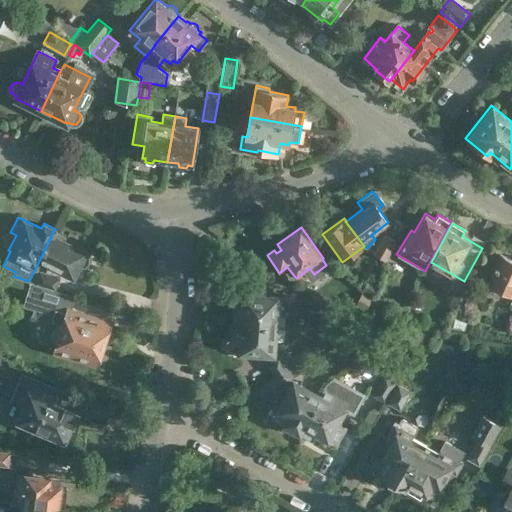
[(63,235),(54,230),(39,261),(49,266),(51,263),(74,275),(79,265),(83,266),(87,263),(88,262),(89,261),(89,260),(89,259),(89,258),(89,257),(89,256),(88,255),(87,254),(87,253),(85,252),(86,250),(64,239),(63,235)]
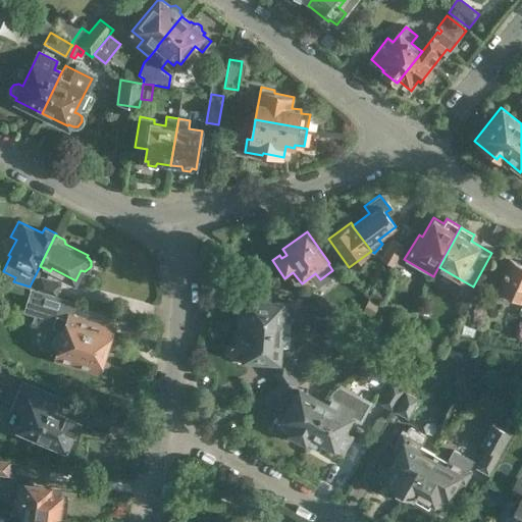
[(394,266),(405,247),(393,239),(380,259),(394,266)]
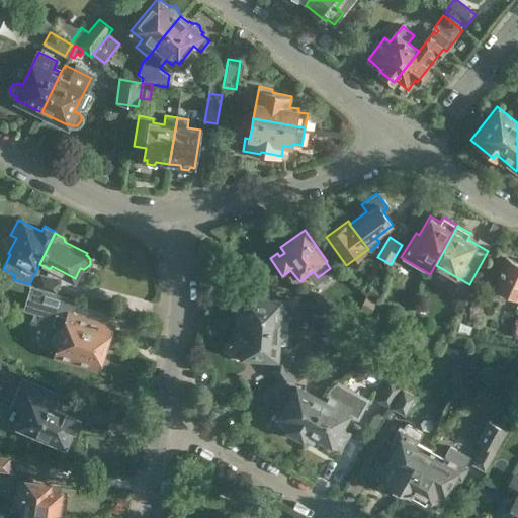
[(517,262),(506,257),(500,272),(501,273),(493,288),(517,299),(517,262)]
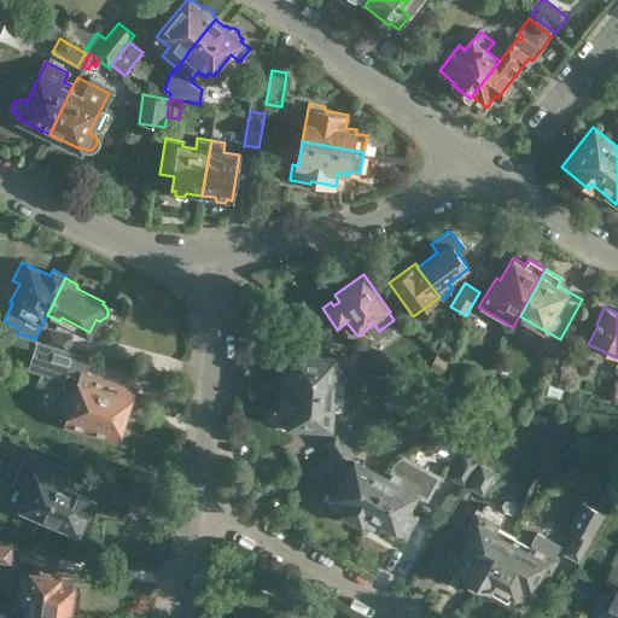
[(35,339),(36,340),(68,351),(73,336),(42,325),(35,339)]
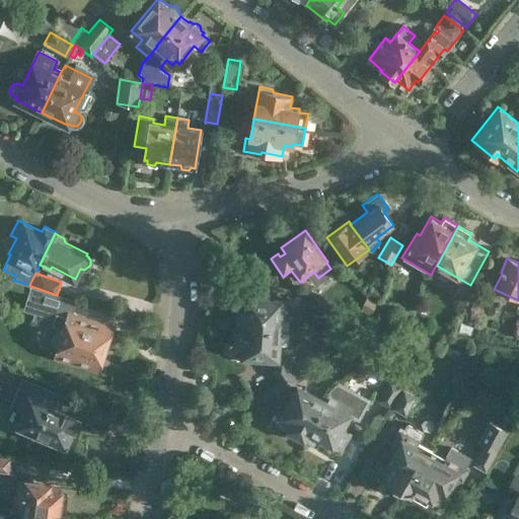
[(77,301),(57,295),(30,286),(22,310),(34,313),(31,324),(63,335),(56,356),(58,356),(60,360),(68,362),(71,360),(98,368),(99,365),(103,364),(105,358),(102,355),(112,325),(73,313),(77,301)]
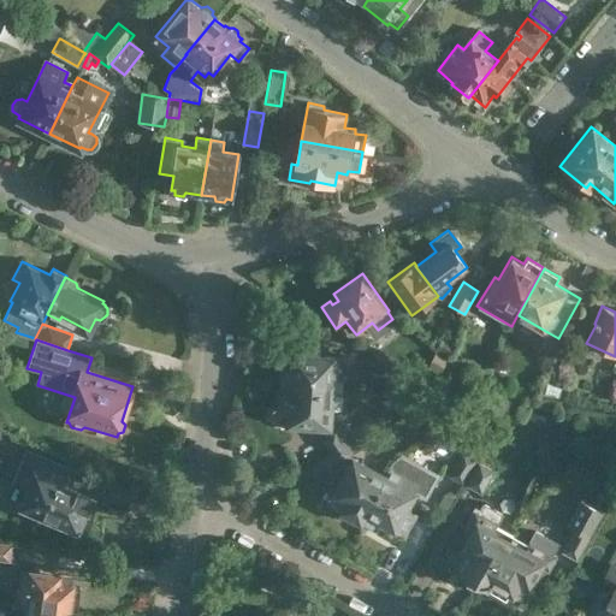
[(450,357),(456,348),(440,339),(436,350),(450,357)]
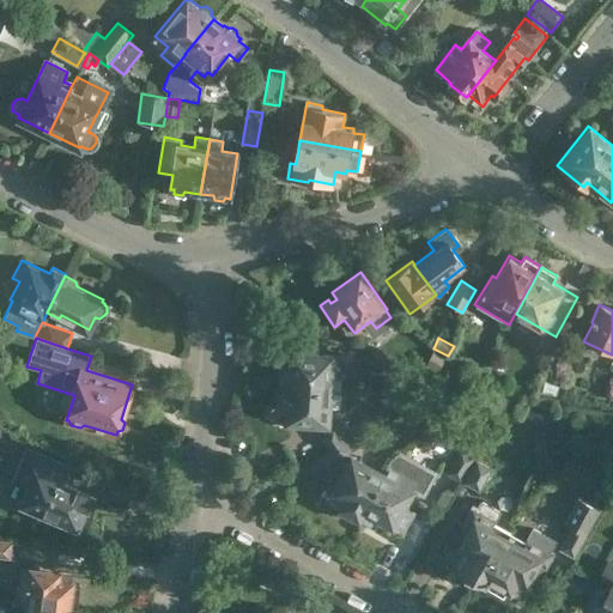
[(284,368),(283,386),(331,389),(339,389),(341,356),(313,353),(314,343),(291,341),(289,369),(284,368)]
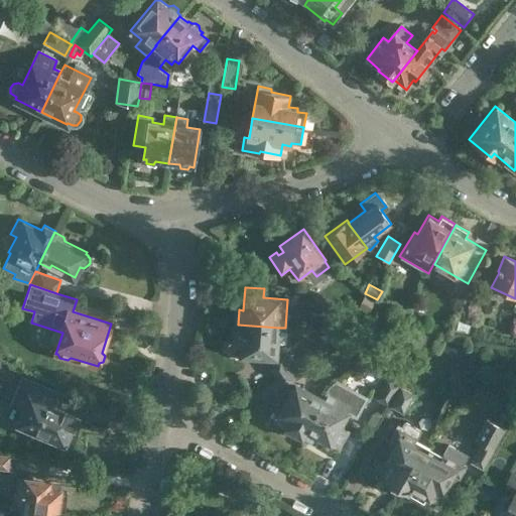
[(330,313),(330,312),(334,301),(312,293),(308,305),(330,313)]
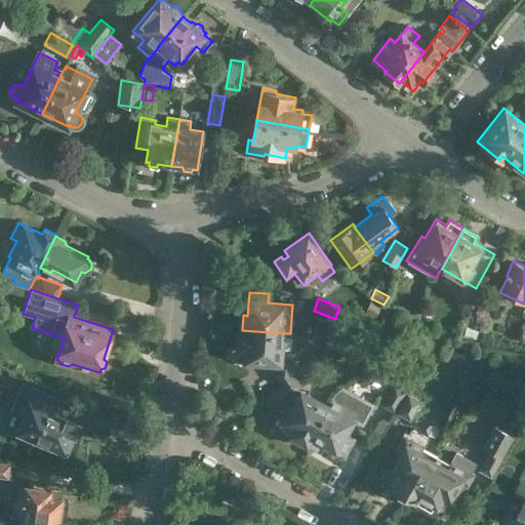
[(375,319),(381,308),(371,303),(365,313),(375,319)]
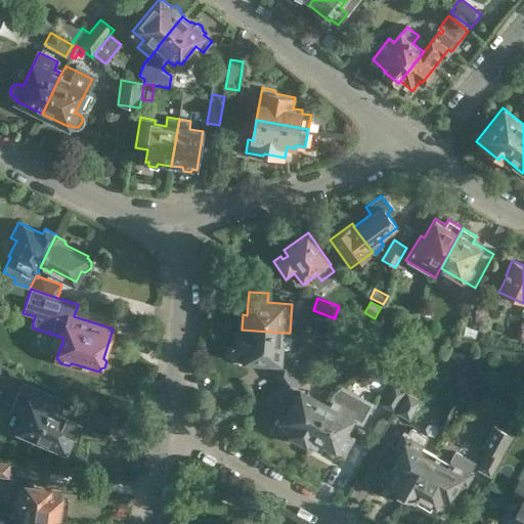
[(339,306),(335,317),(345,321),(349,310),(339,306)]
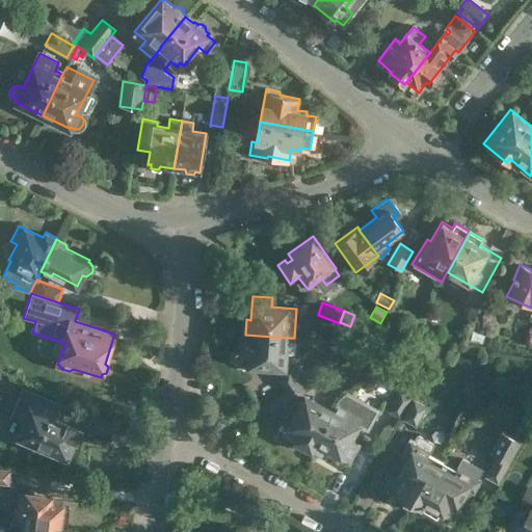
[(411,319),(408,329),(422,333),(422,334),(424,322),(411,319)]
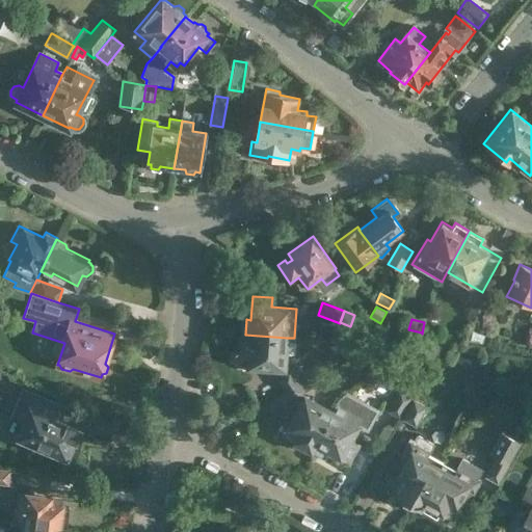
[(422,333),(422,334),(434,337),(437,325),(424,322),(422,333)]
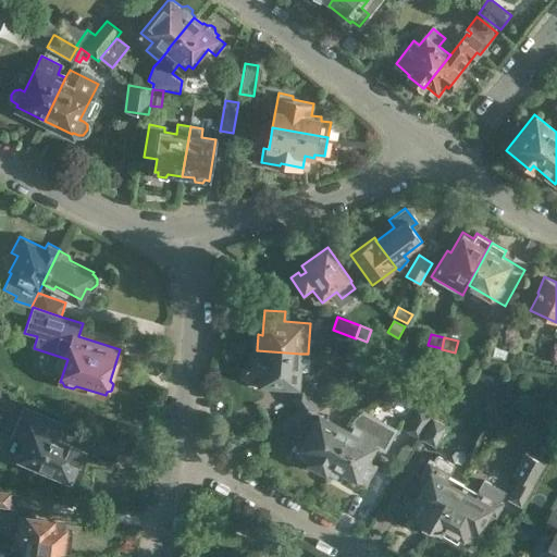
[(300,354),(257,350),(254,350),(251,370),(254,370),(252,383),(298,386),(300,354)]
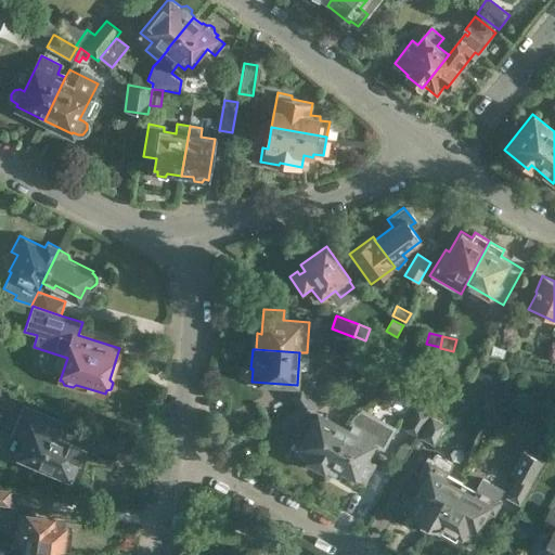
[(297,405),(318,391),(310,379),(288,394),(297,405)]
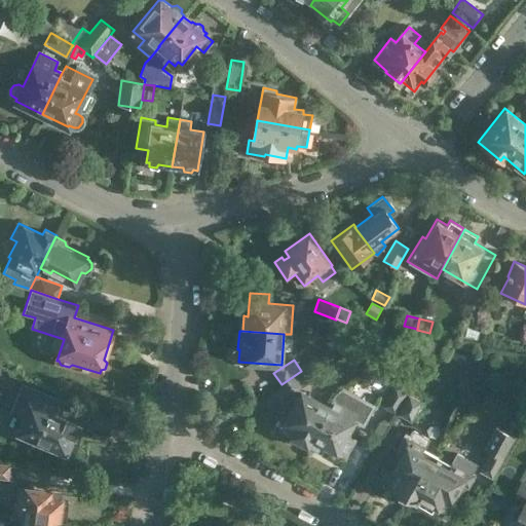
[(301,371),(282,384),(290,397),(310,383),(301,371)]
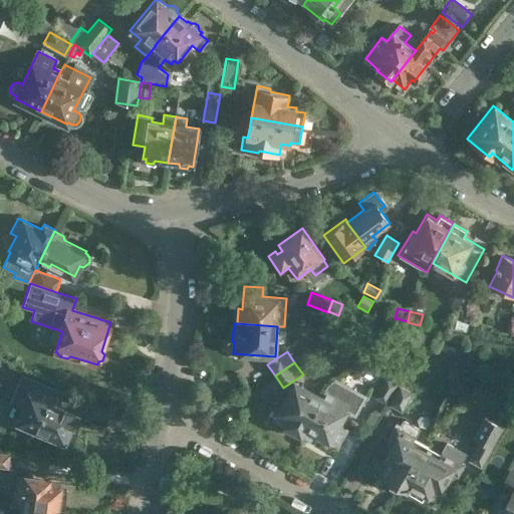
[(24,408),(18,423),(64,443),(72,425),(73,426),(79,413),(60,405),(65,393),(22,374),(11,402),(24,408)]
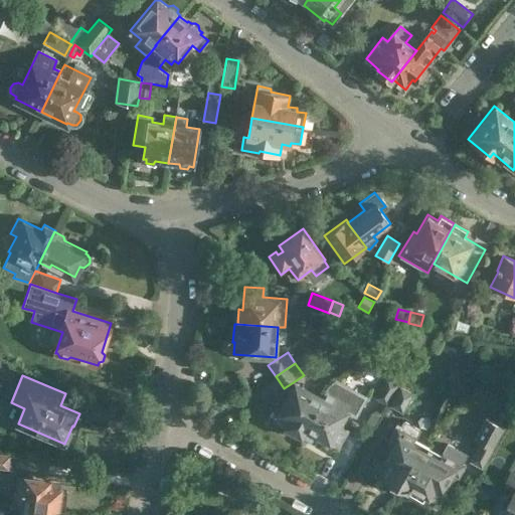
[(387,406),(399,385),(388,378),(376,399),(387,406)]
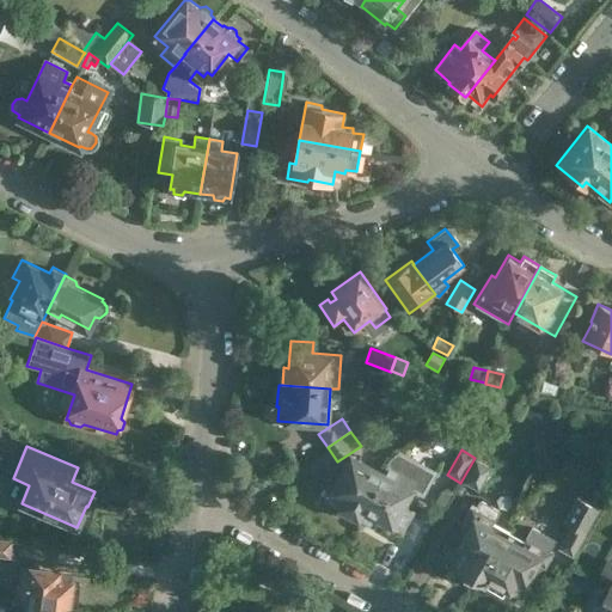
[(383,473),(359,514),(375,524),(378,519),(402,531),(412,510),(402,506),(412,487),(421,491),(432,471),(395,452),(389,460),(383,473)]
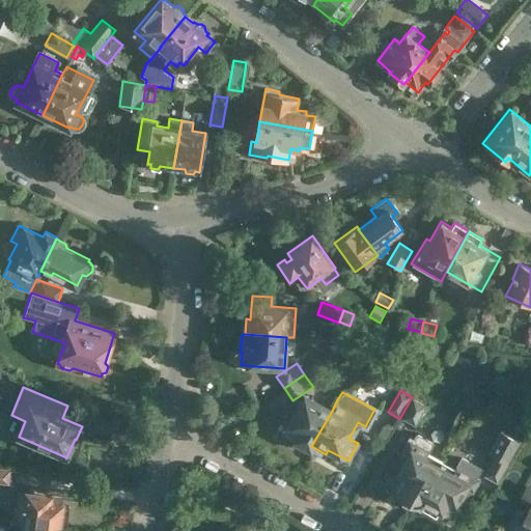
[(311,446),(332,411),(303,395),(283,432),(296,440),(295,442),(297,443),(298,446),(305,450),(309,449),(310,450),(311,446)]
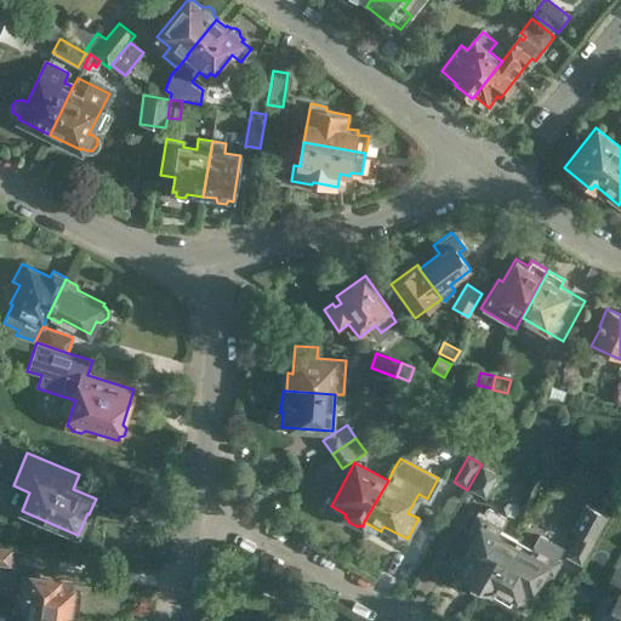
[(472,490),(488,500),(501,476),(485,467),(472,490)]
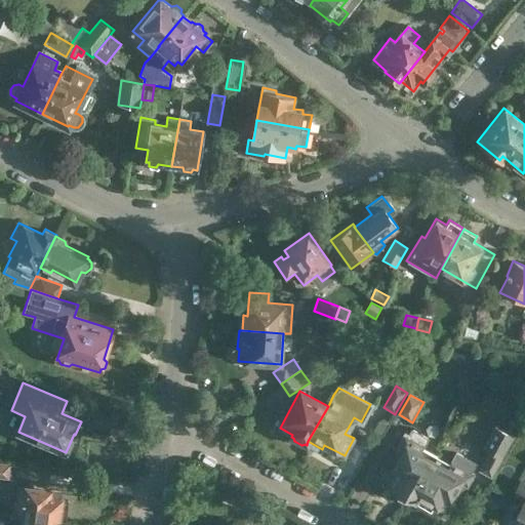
[(492,478),(515,437),(495,426),(483,448),(489,452),(479,471),(492,478)]
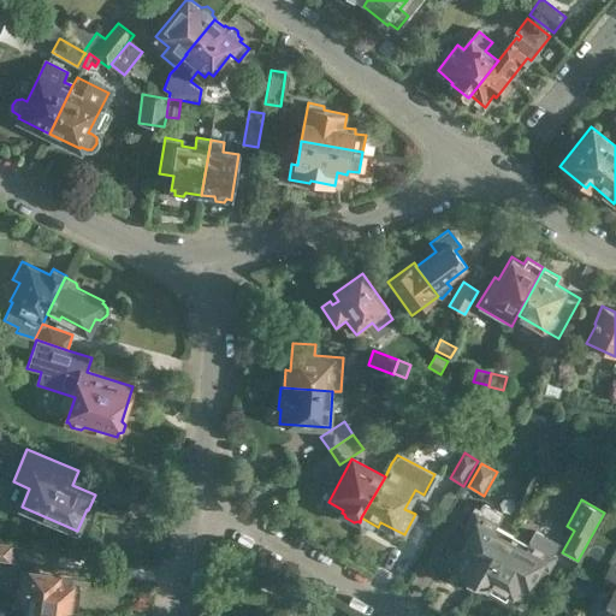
[(466,525),(473,528),(462,550),(465,551),(454,570),(467,578),(467,586),(475,591),(481,586),(510,534),(496,526),(503,514),(484,503),(480,510),(475,508),(466,525)]
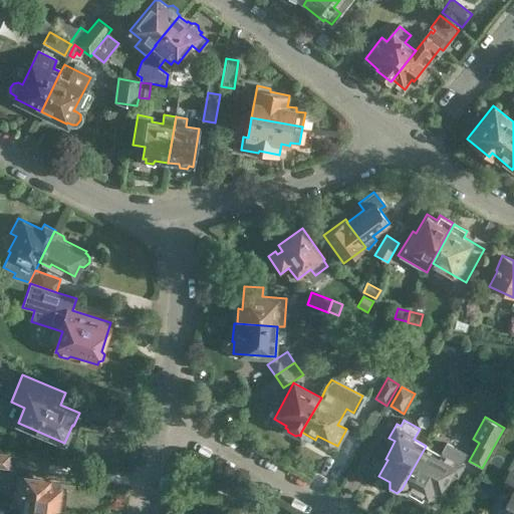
[(467,454),(447,443),(443,450),(441,454),(426,446),(402,489),(421,500),(425,494),(434,500),(440,490),(442,490),(444,487),(448,489),(455,477),(458,479),(466,465),(463,463),(467,454)]
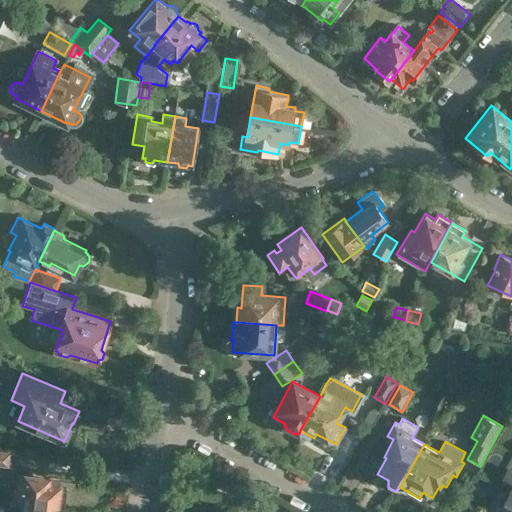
[(0,465),(9,466),(10,453),(0,451),(0,465)]
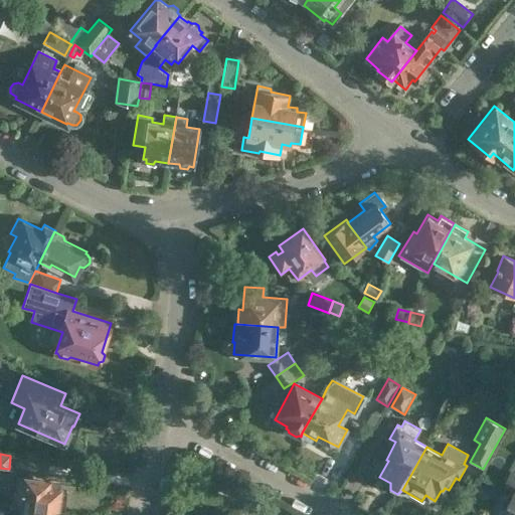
[(514,514),(514,474),(511,472),(501,488),(512,494),(499,514),(514,514)]
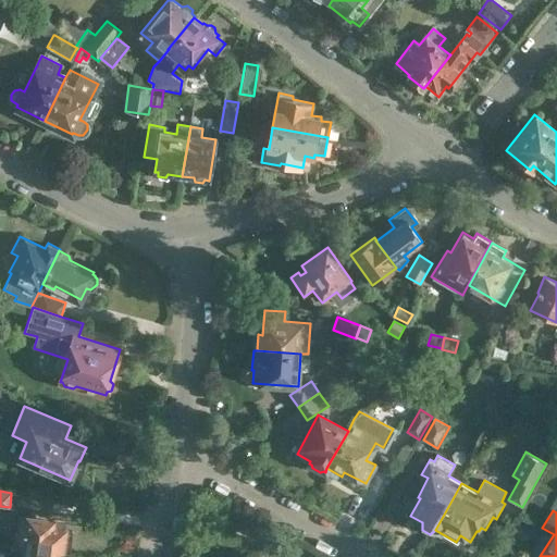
[(19,516),(15,546),(70,554),(73,533),(65,532),(66,523),(54,521),(54,520),(28,516),(28,518),(19,516)]
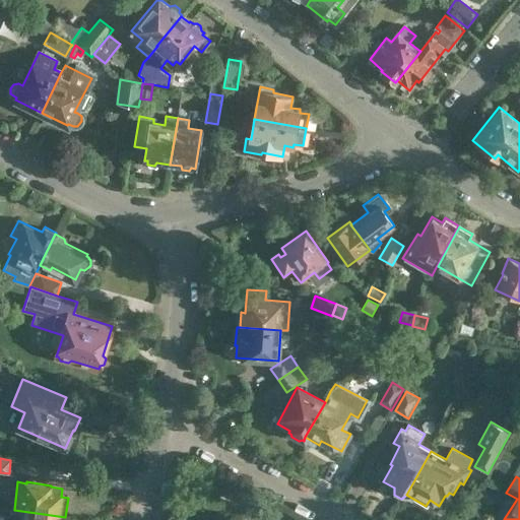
[(14,510),(12,510),(10,519),(65,519),(65,517),(14,510)]
